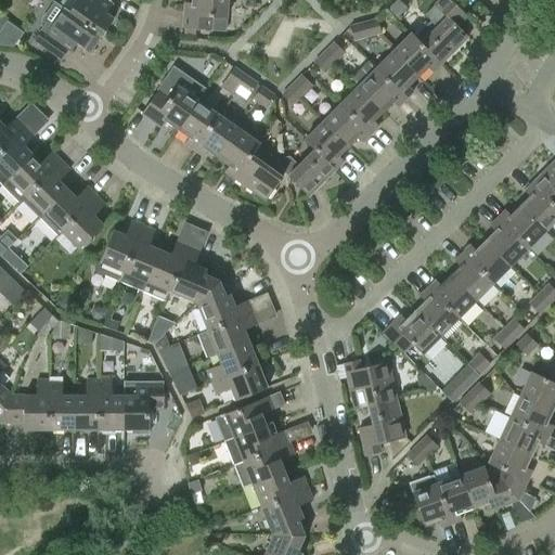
[(68,13),(101,36),(113,20),(105,14),(112,4),(110,3),(111,0),(78,0),(69,13),(68,13)]
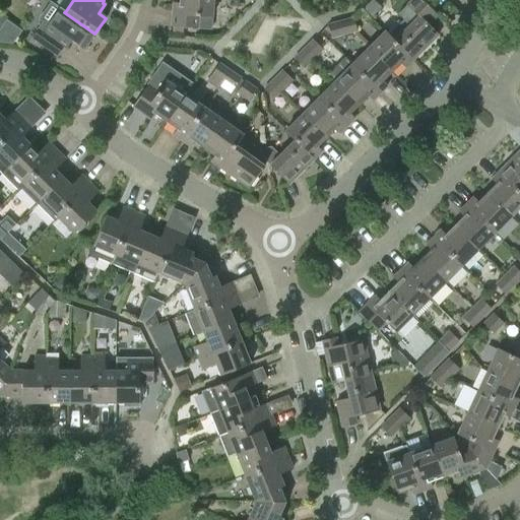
[(212,0),(180,0),(180,4),(173,3),(172,26),(173,27),(172,35),(183,36),(184,27),(198,28),(199,16),(211,17),(212,0)]
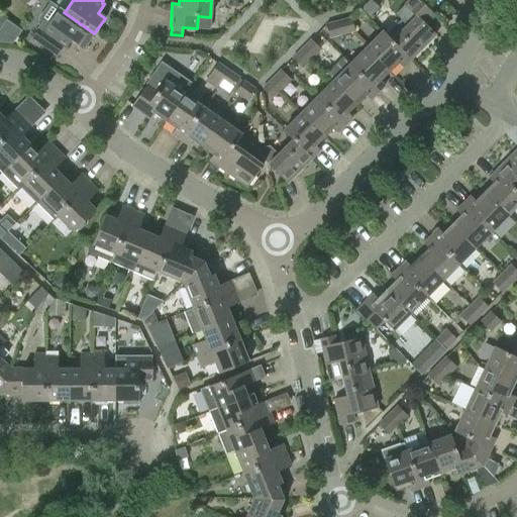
[(396,21),(385,33),(411,60),(435,35),(424,24),(433,15),(418,0),(410,0),(396,14),(402,20),(398,23),(396,21)]
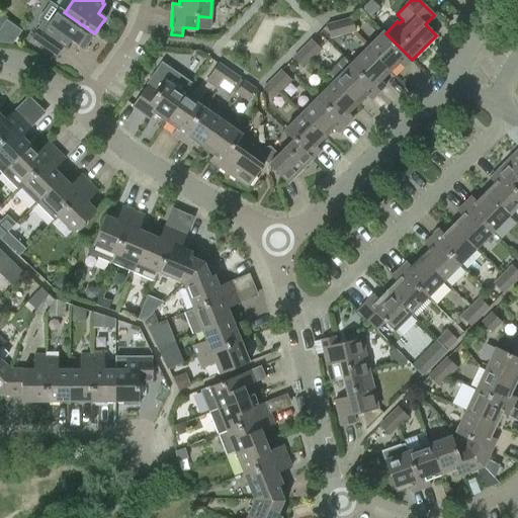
[(94,33),(64,12),(51,3),(37,20),(42,23),(32,38),(57,56),(63,47),(66,49),(71,40),(83,50),(94,33)]
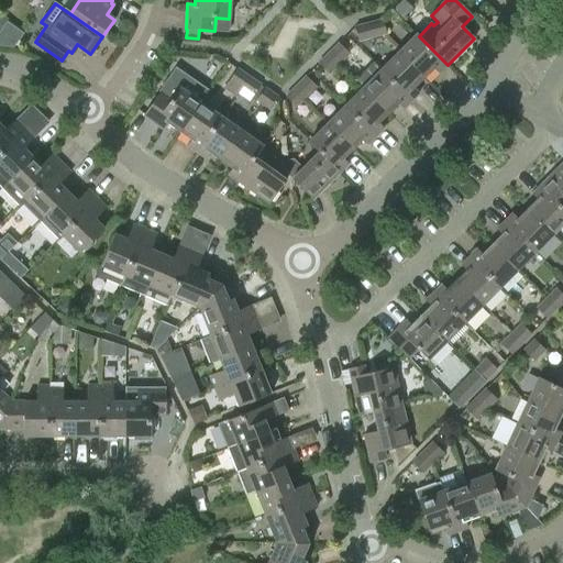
[(0,41),(12,48),(23,32),(7,21),(0,31),(0,41)]
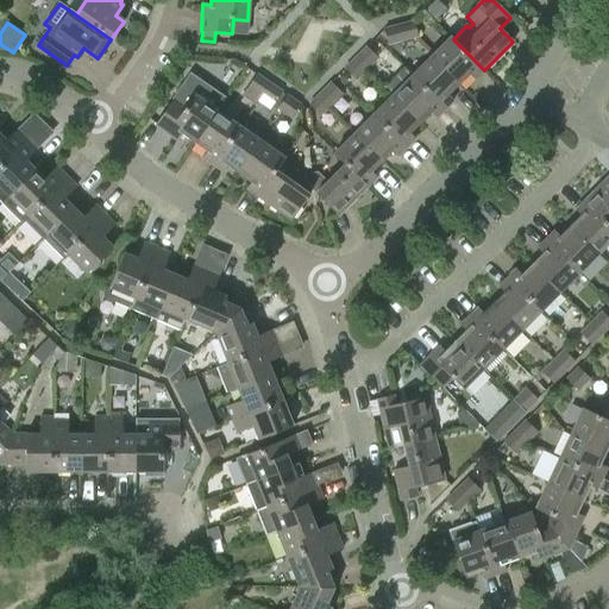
[(400,26),(402,41),(418,37),(414,23),(400,26)]
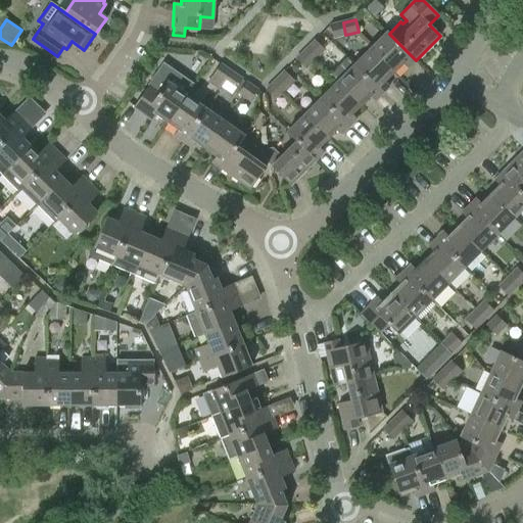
[(345,35),(343,22),(331,26),(334,38),(345,35)]
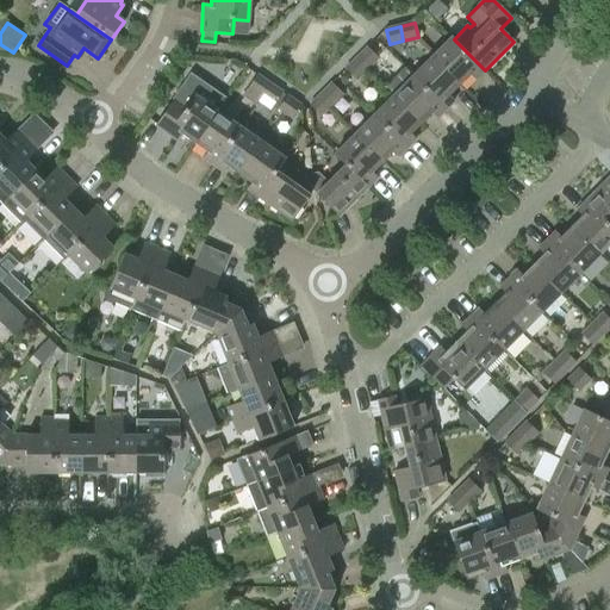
[(452,37),(431,58),(459,86),(470,75),(475,80),(485,70),(454,39),(452,37)]
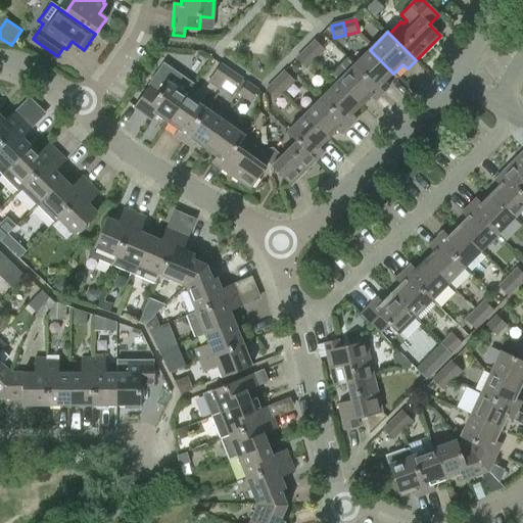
[(304,51),(314,60),(324,50),(315,41),(304,51)]
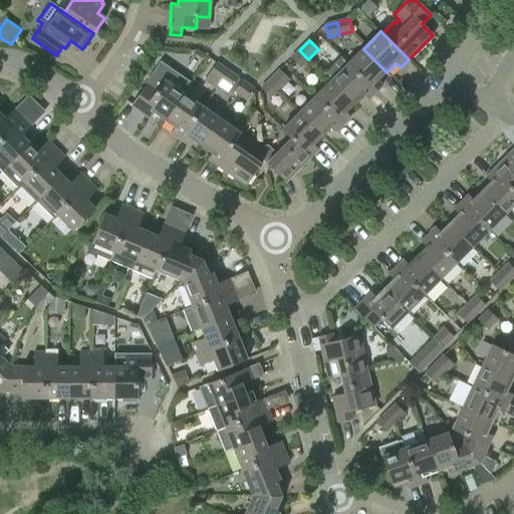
[(363,49),(347,64),(347,65),(374,92),(381,85),(377,81),(387,72),(363,49)]
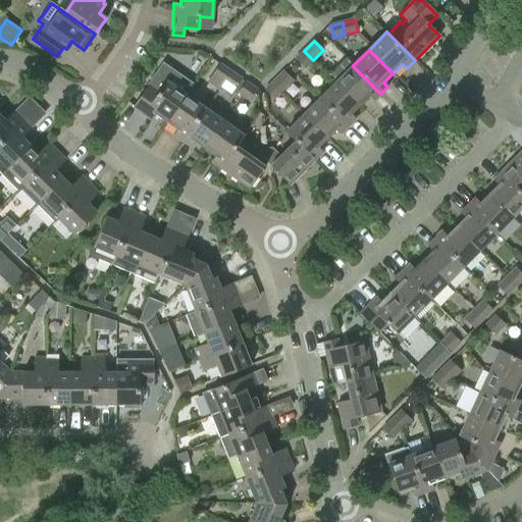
[(313,60),(304,51),(296,59),(305,68),(313,60)]
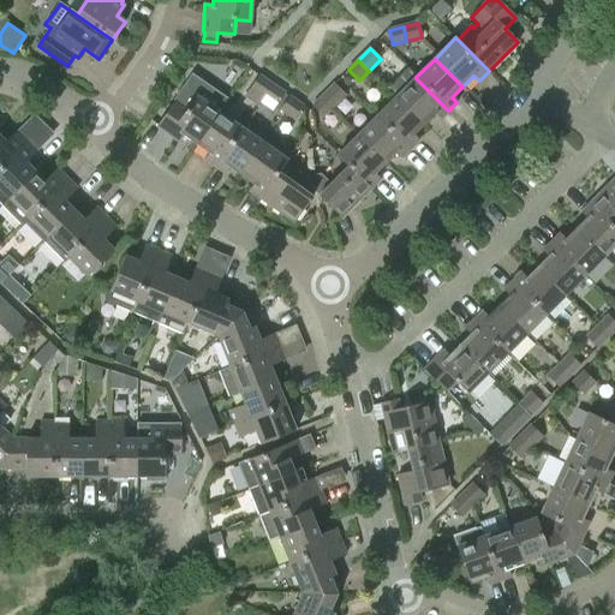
[(388,89),(396,97),(424,125),(435,114),(440,119),(448,111),(416,78),(416,77),(407,69),(388,89)]
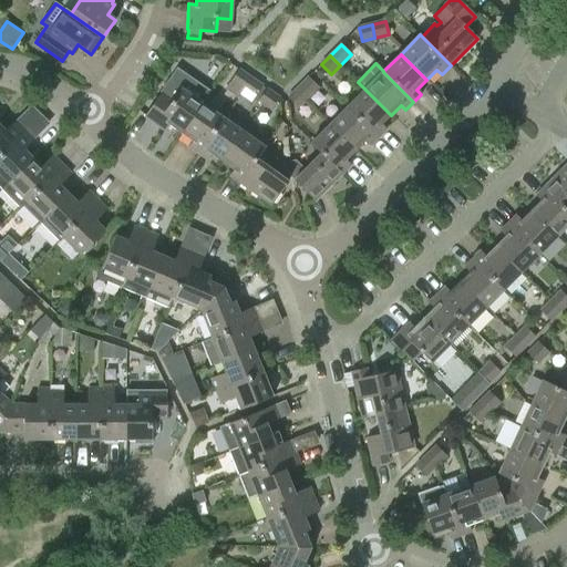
[(169,125),(182,134),(203,104),(210,93),(177,71),(145,116),(165,131),(169,125)]
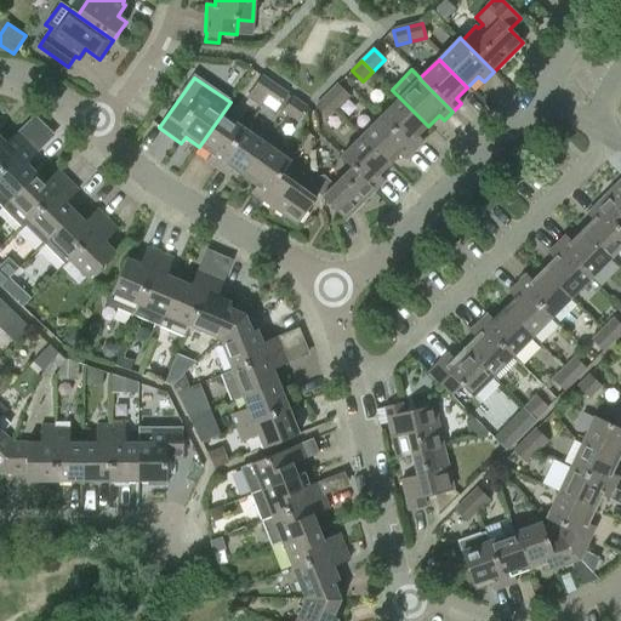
[(267,100),(275,86),(262,78),(254,90),(267,100)]
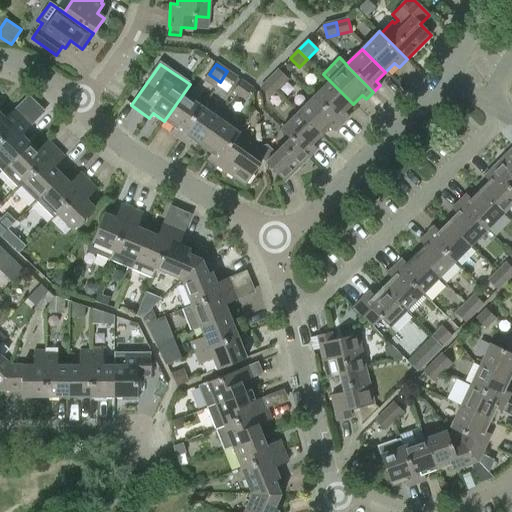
[(268,79),(278,89),(288,79),(278,70),(268,79)]
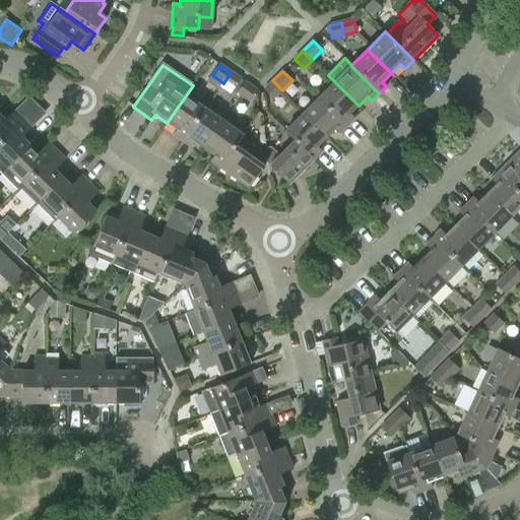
[(231,72),(223,83),(234,90),(241,79),(231,72)]
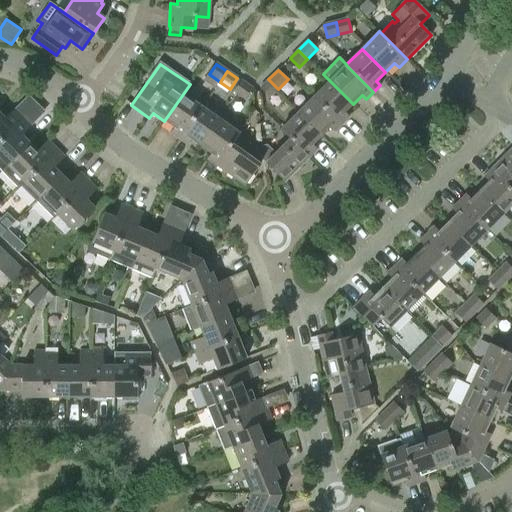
[(278,89),(268,79),(260,88),(270,97),(278,89)]
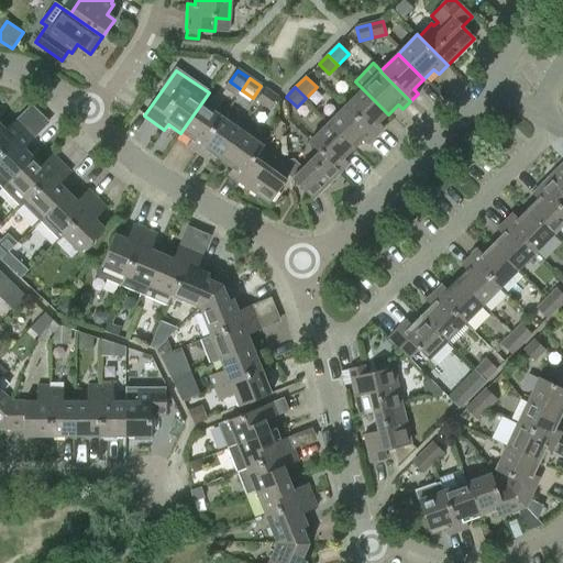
[(269,109),(277,98),(266,89),(257,101),(269,109)]
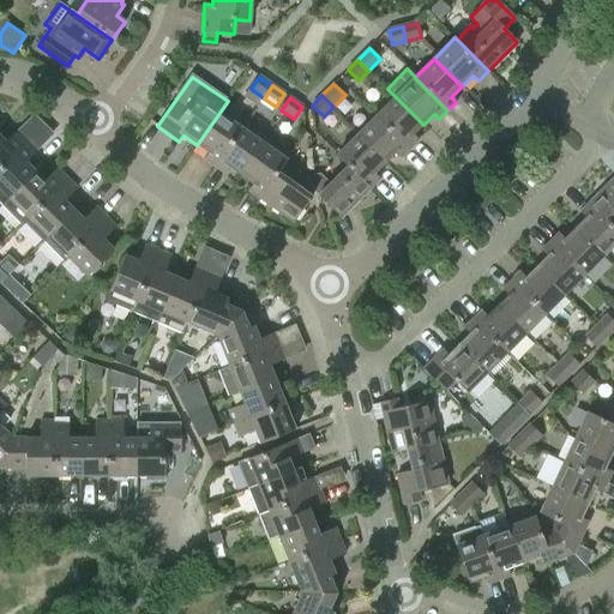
[(413,136),(423,125),(396,97),(375,116),(409,149),(417,140),(413,136)]
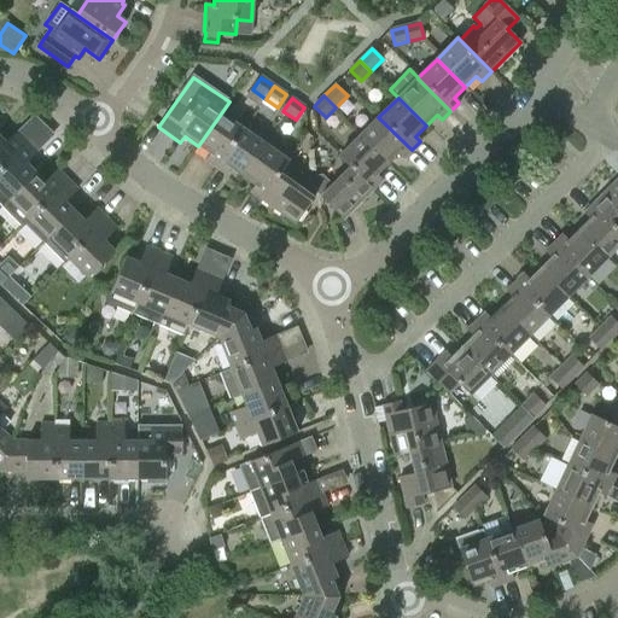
[(221,114),(198,146),(210,153),(205,161),(216,168),(244,129),(221,114)]
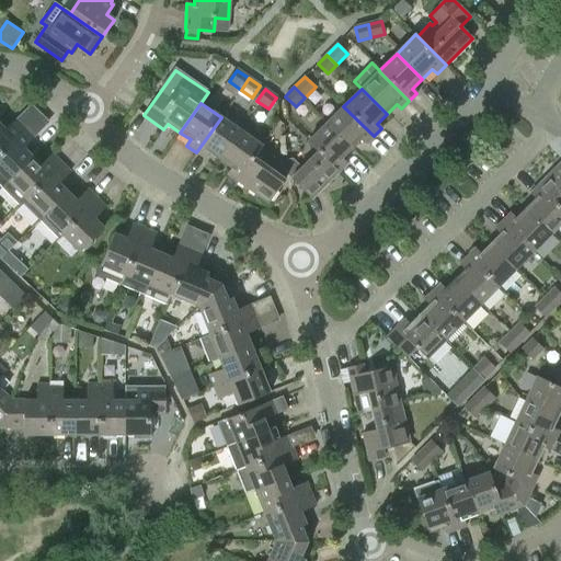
[(366,144),(374,136),(343,106),(325,124),(351,149),(362,139),(366,144)]
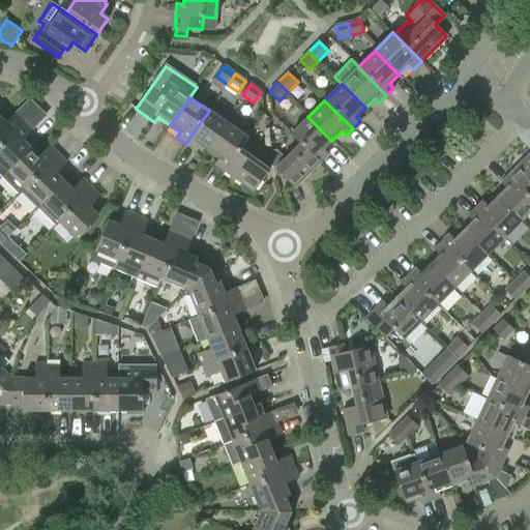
[(209,152),(228,124),(209,111),(185,144),(194,149),(197,144),(209,152)]
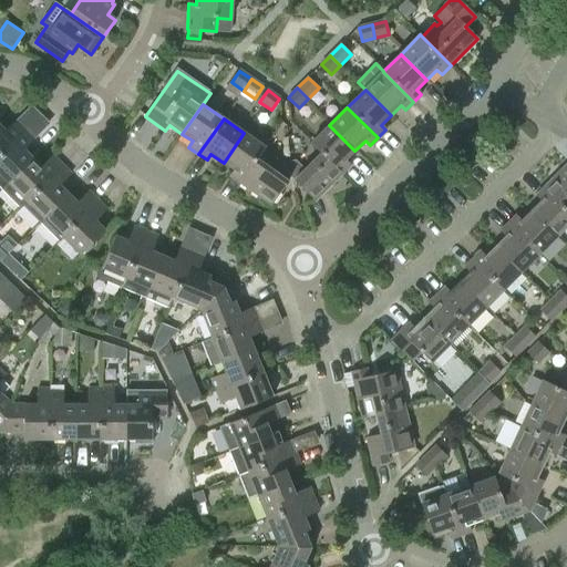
[(0,155),(27,130),(17,120),(6,132),(0,125),(0,155)]
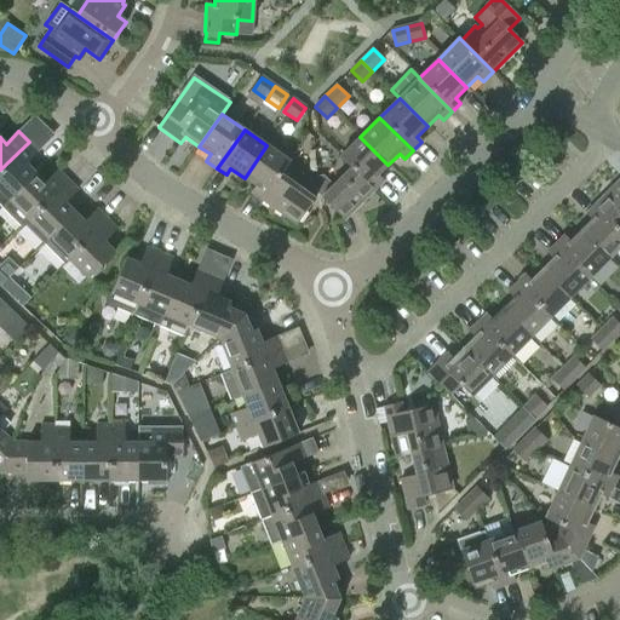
[(378,176),(388,165),(360,137),(340,156),(351,168),(351,167),(373,189),(383,181),(378,176)]
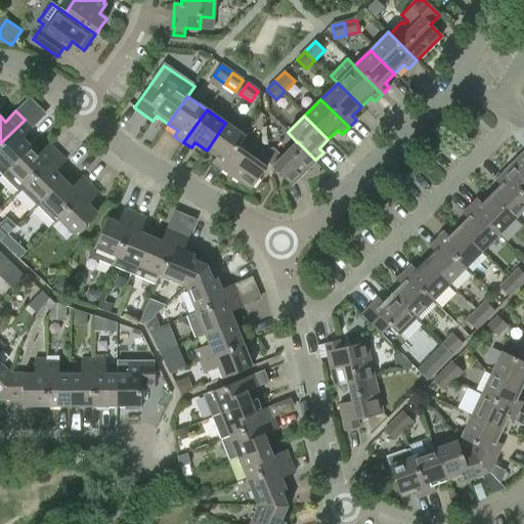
[(0,143),(0,172),(2,175),(30,146),(22,138),(33,128),(25,120),(0,143)]
